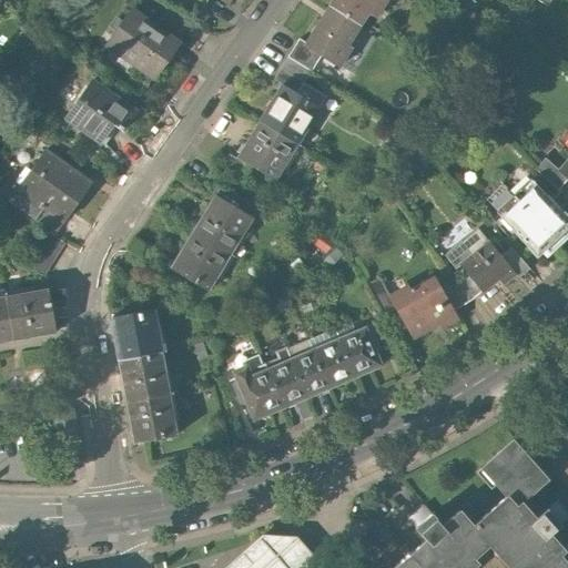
[(334,0),(332,6),(361,23),(368,10),(377,16),(387,0),(334,0)]
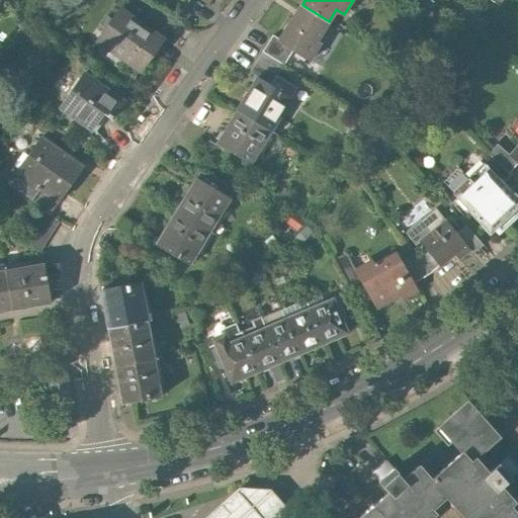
[(281,40),(279,42),(295,52),(312,62),(323,44),(318,40),(329,21),(303,5),(281,40)]
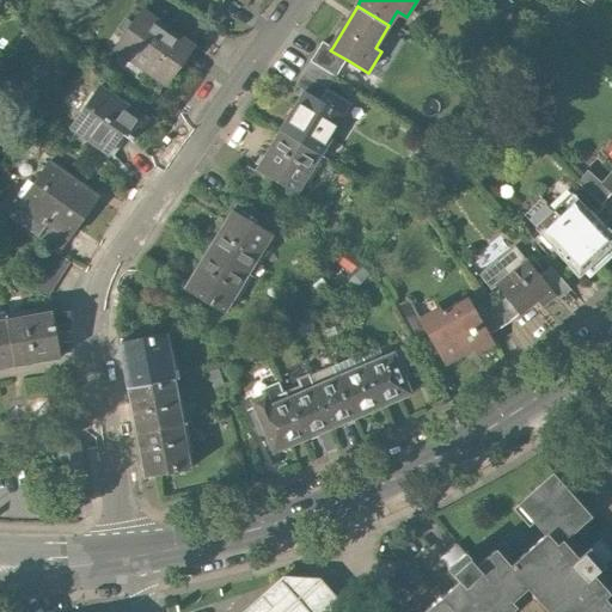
[(193,46),(142,8),(114,47),(165,84),(193,46)]
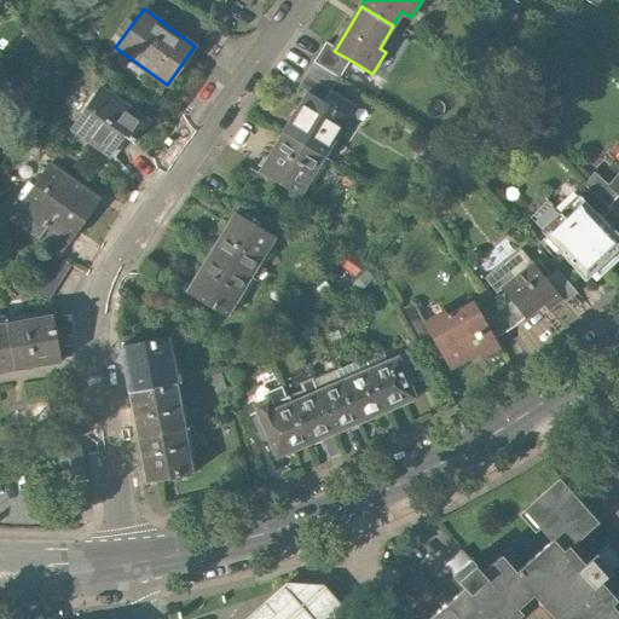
[(329,44),(316,64),(342,80),(353,62),(334,51),(336,48),(329,44)]
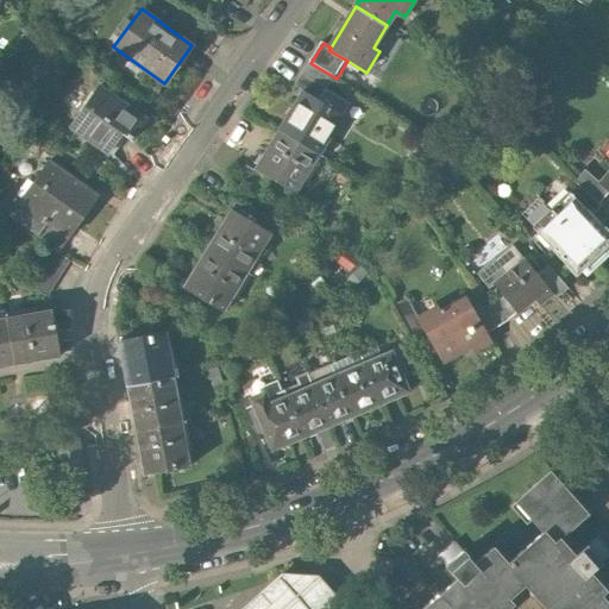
[(306,92),(322,101),(337,79),(311,63),(296,87),(306,92)]
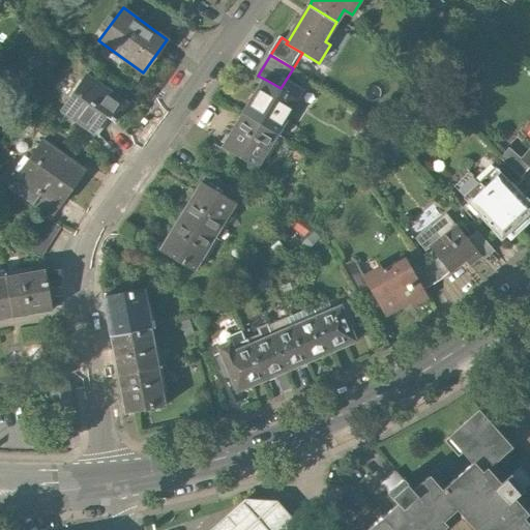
[(118,100),(88,78),(63,111),(94,133),(118,100)]
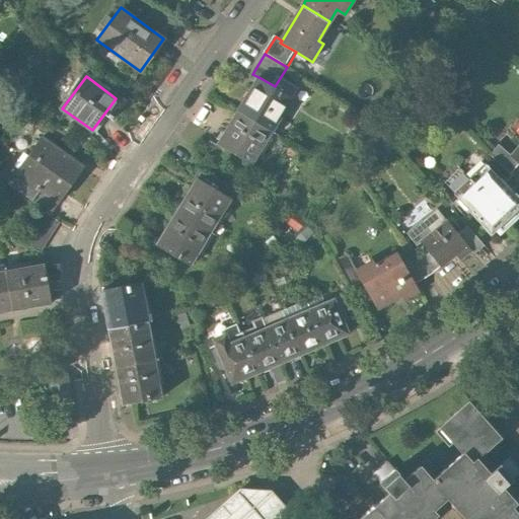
[(261,78),(240,112),(276,133),(296,98),(275,86),(261,78)]
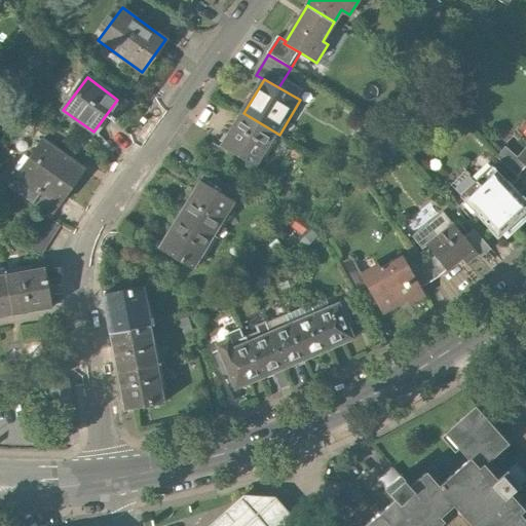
[(259,168),(279,135),(243,113),(223,148),(235,155),(259,168)]
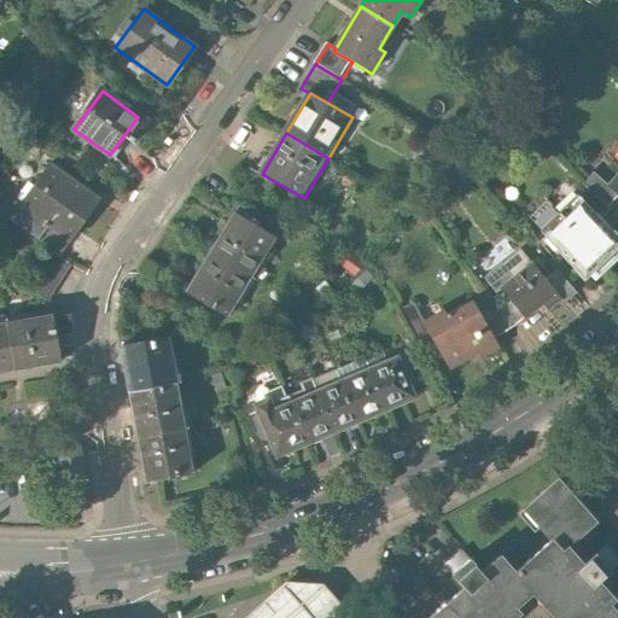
[(54,216),(46,228),(68,243),(98,199),(46,164),(24,196),(54,216)]
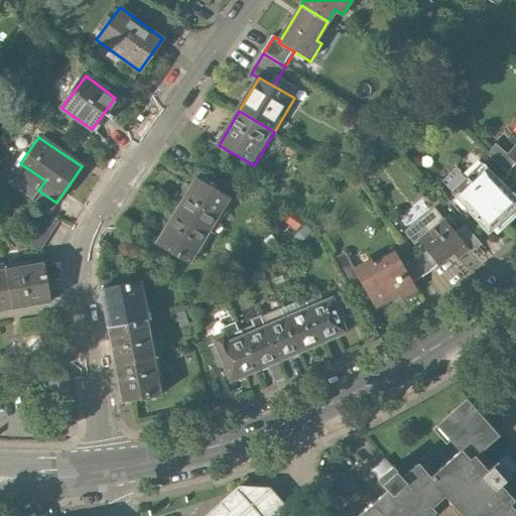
[(204,151),(225,163),(231,152),(219,145),(211,140),(204,151)]
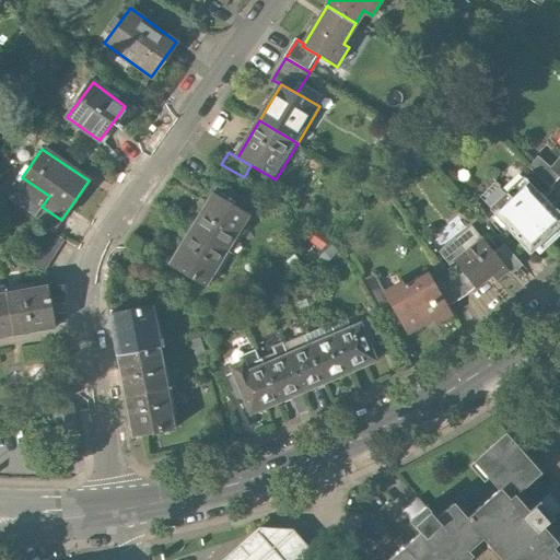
[(551,188),(559,177),(559,175),(552,168),(538,158),(529,167),(551,188)]
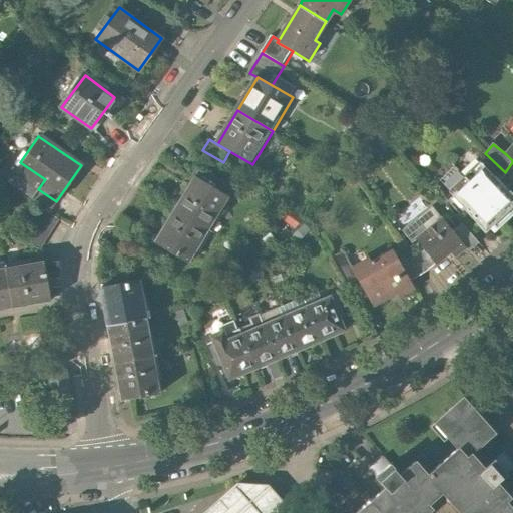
[(512,195),(480,160),(463,177),(500,216),(512,204),(512,195)]
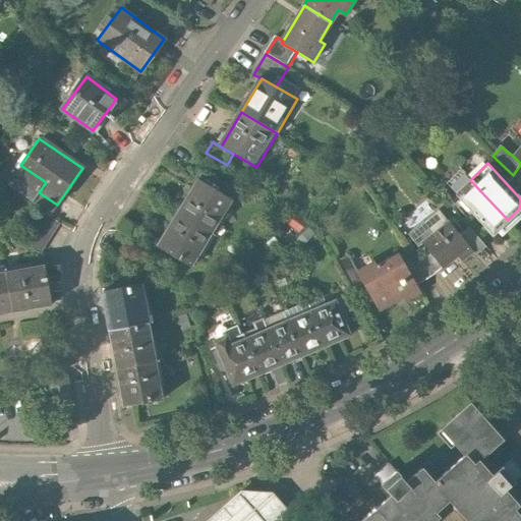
[(508,220),(470,180),(455,193),(473,214),(489,232),(491,234),(508,220)]
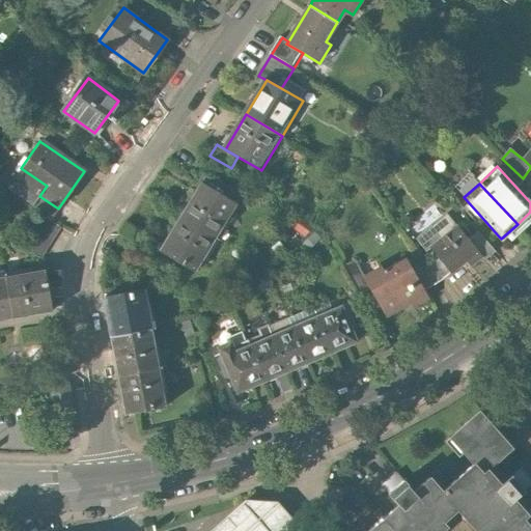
[(202,185),(182,219),(218,241),(239,206),(202,185)]
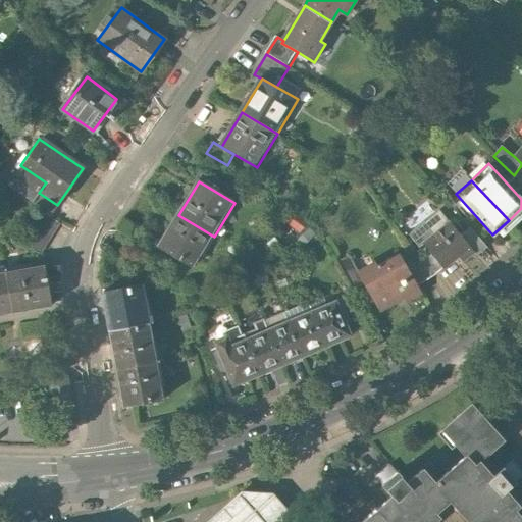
[(30,207),(38,213),(48,219),(57,205),(39,193),(30,207)]
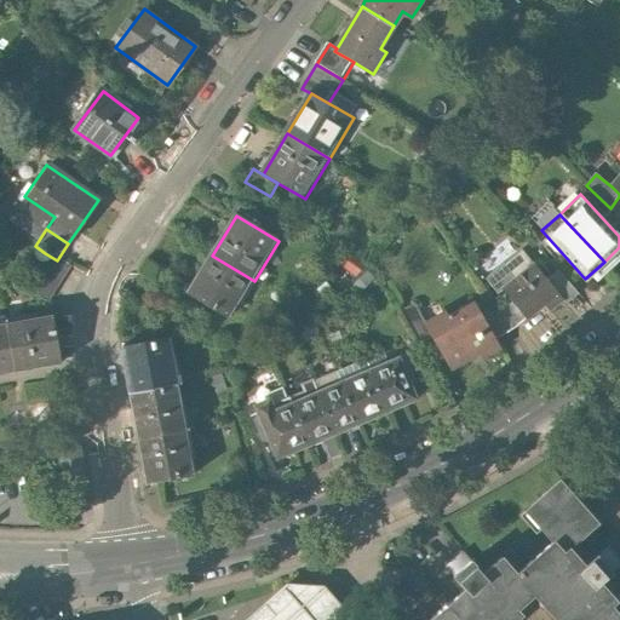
[(45,253),(21,287),(46,305),(70,270),(57,260),(45,253)]
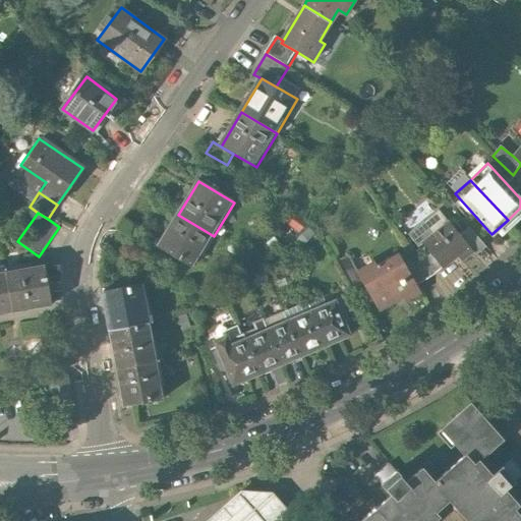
[(441,213),(409,237),(418,249),(424,245),(450,225),(441,213)]
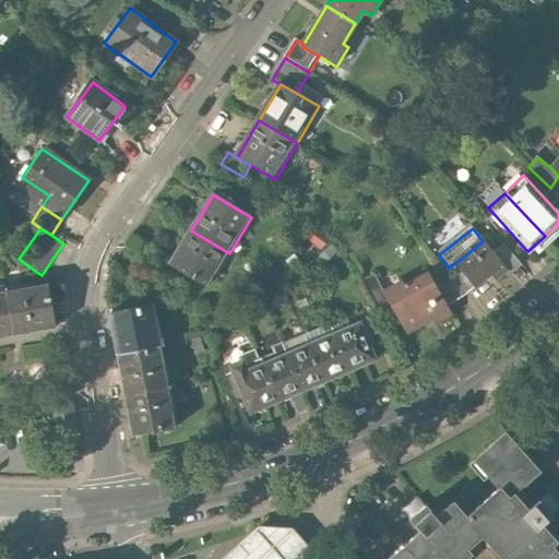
[(498,238),(516,258),(525,249),(508,229),(498,238)]
